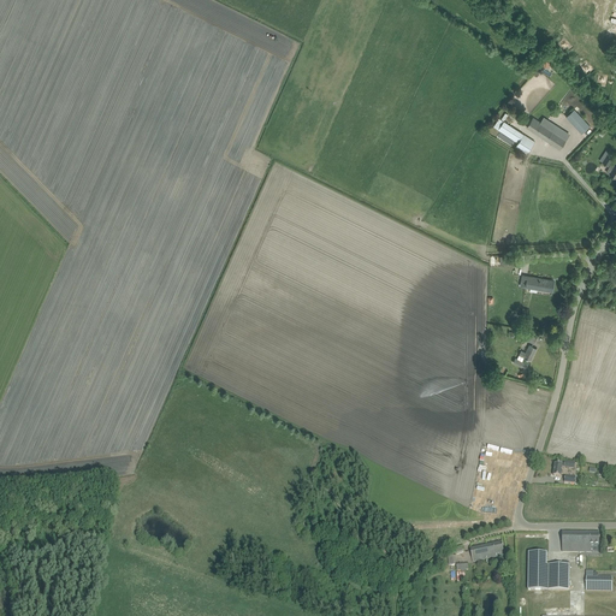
[(603,37),(599,51),(604,52),(603,54),(608,55),(610,42),(606,42),(606,39),(603,37)]
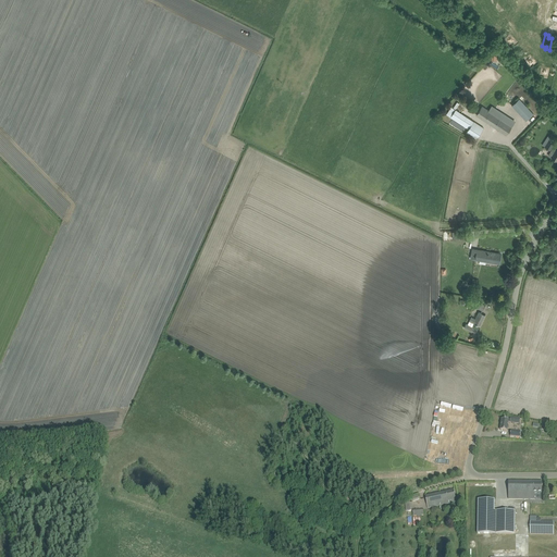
[(525,57),(523,60),(530,67),(533,65),(534,66),(537,63),(530,56),(527,58),(525,57)]
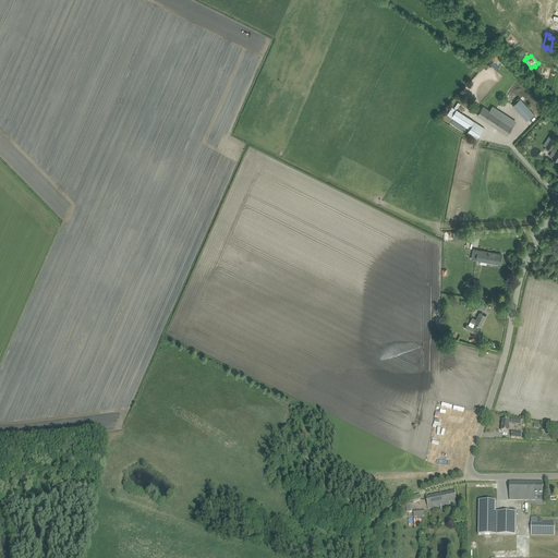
[(543,68),(541,75),(545,76),(545,79),(548,80),(552,69),(543,68)]
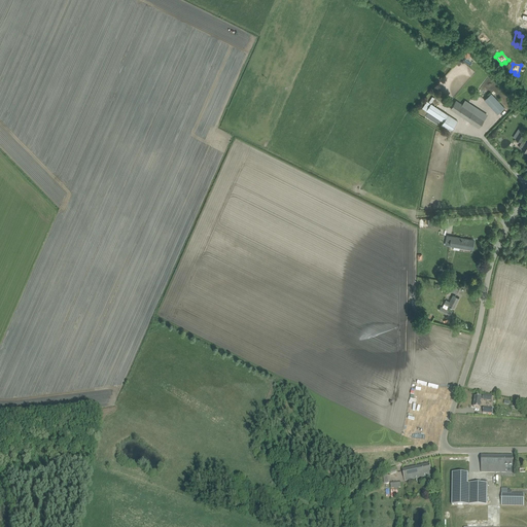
[(484,100),(494,110),(498,114),(504,108),(491,94),(484,100)]
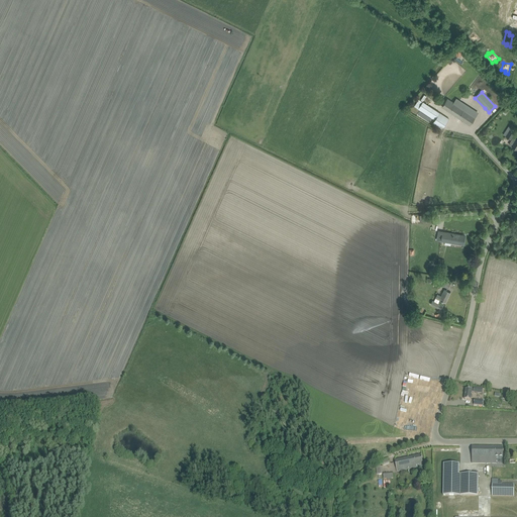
[(415,106),(418,108),(418,109),(435,120),(433,123),(442,129),(449,119),(419,99),(415,106)]
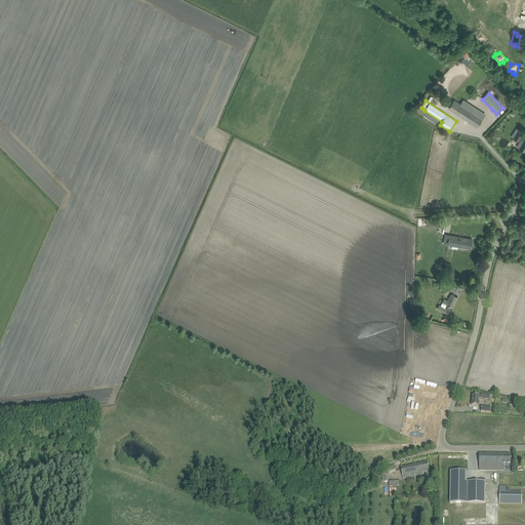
[(451,105),(449,109),(477,127),(485,115),(481,112),(474,107),(472,111),(460,105),(454,101),(451,105)]
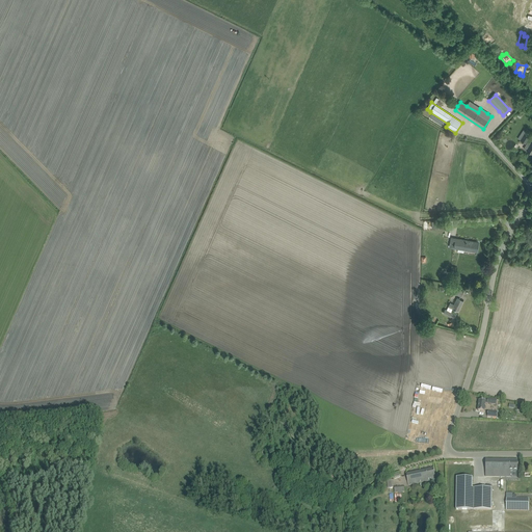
[(525,134),(521,140),(526,143),(529,137),(525,134)]
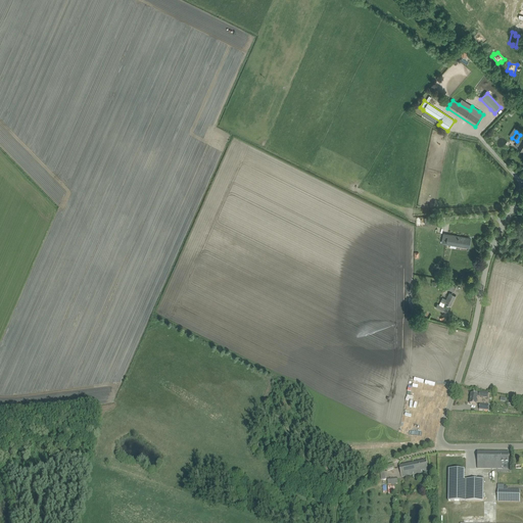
[(442,243),(464,246),(469,247),(471,238),(444,234),(442,243)]
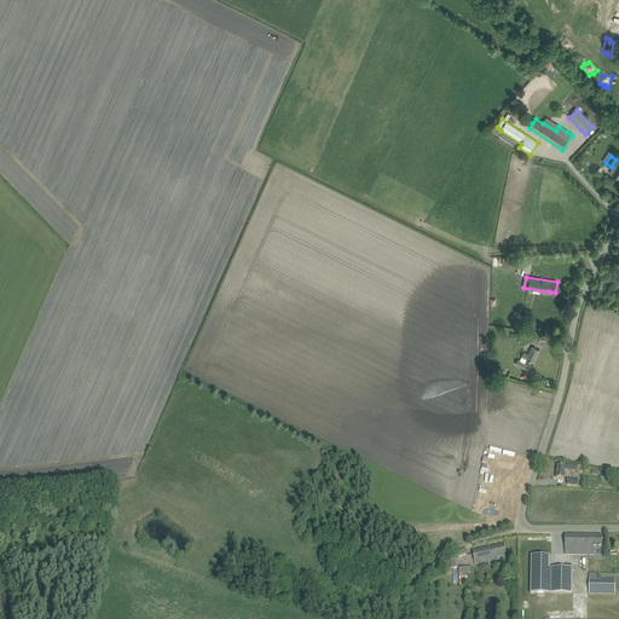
[(528,341),(531,342),(537,345),(539,339),(525,331),(522,336),(530,340),(528,341)]
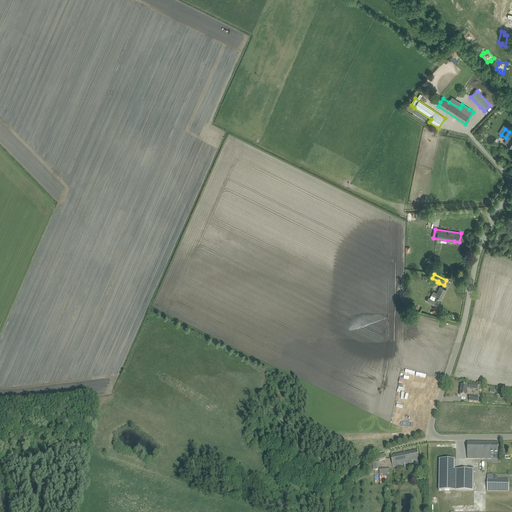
[(428,297),(427,301),(437,306),(439,303),(434,301),(436,297),(441,300),(446,290),(440,287),(437,292),(433,291),(430,298),(428,297)]
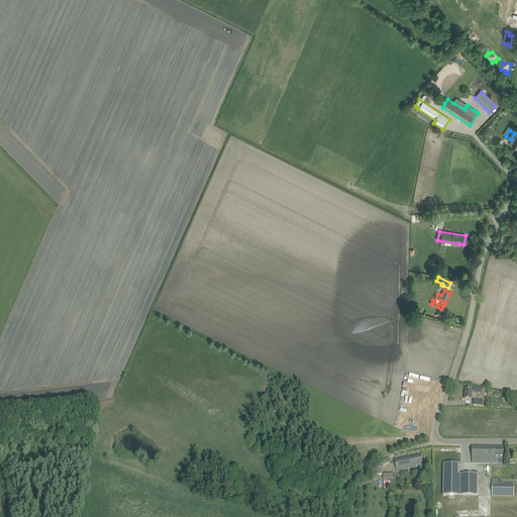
[(470,390),(466,389),(464,399),(471,400),(472,392),(483,394),(483,389),(474,388),(470,388),(470,390)]
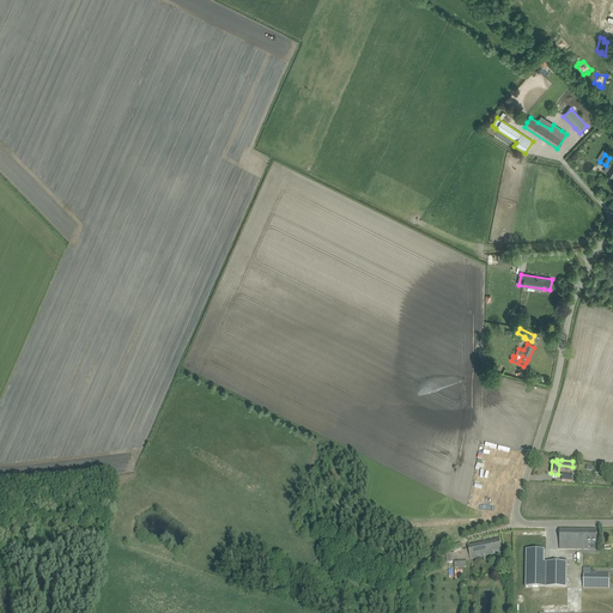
[(559,535),(559,548),(588,550),(588,542),(596,542),(596,536),(596,530),(559,529),(559,535)]
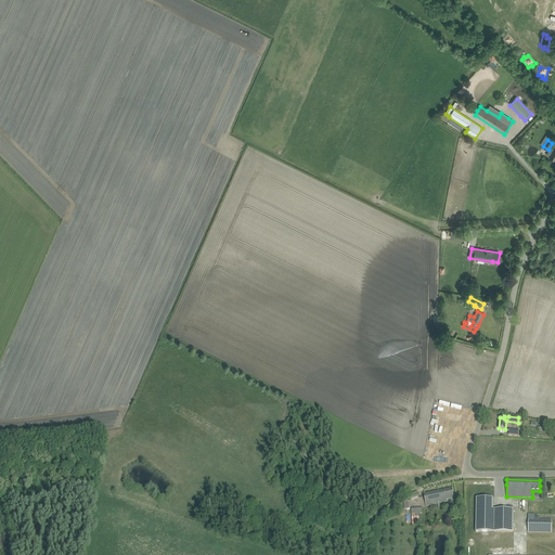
[(452,489),(424,494),(425,500),(426,506),(447,502),(454,501),(453,498),(454,498),(453,494),(452,489)]
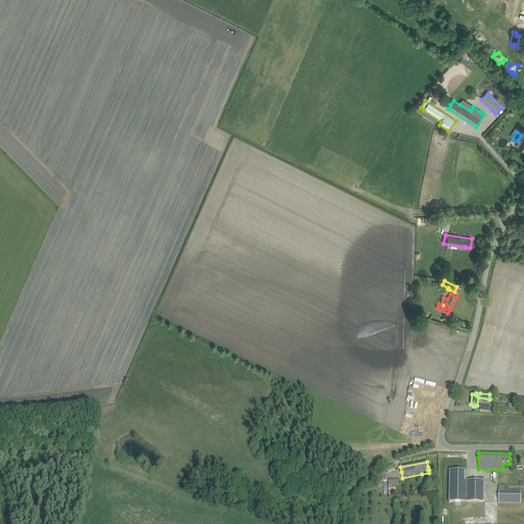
[(449,501),(467,501),(484,503),(484,481),(467,480),(467,481),(465,481),(465,478),(465,471),(449,471),(449,501)]
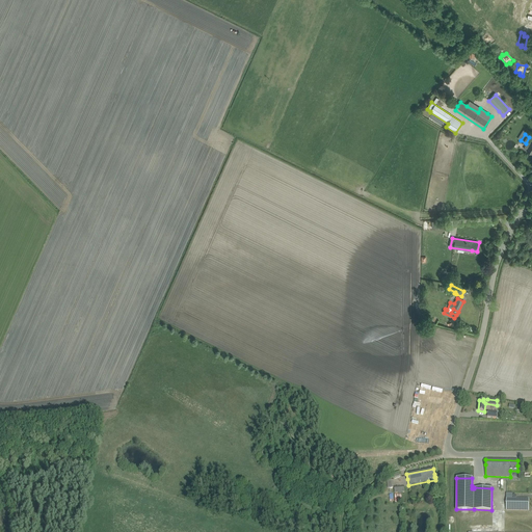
[(506,498),(506,510),(529,510),(529,499),(506,498)]
